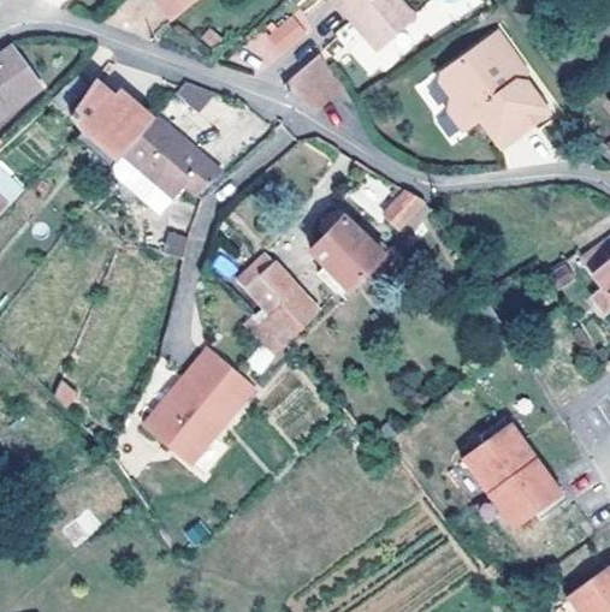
[(159,0),(171,15),(189,0),(159,0)]
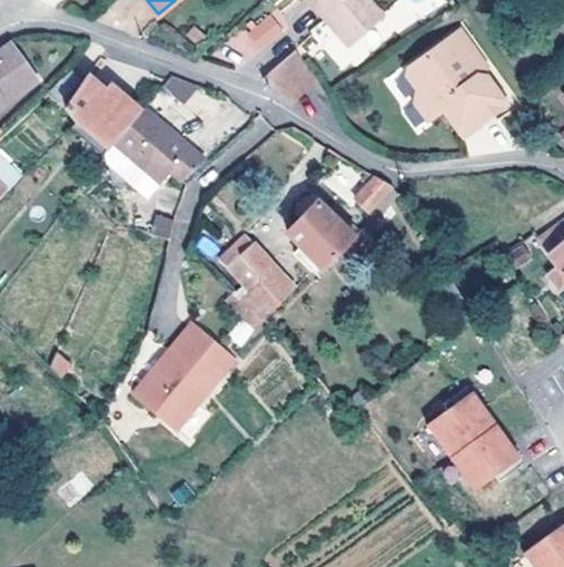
[(315,0),(328,16),(350,0),(315,0)]
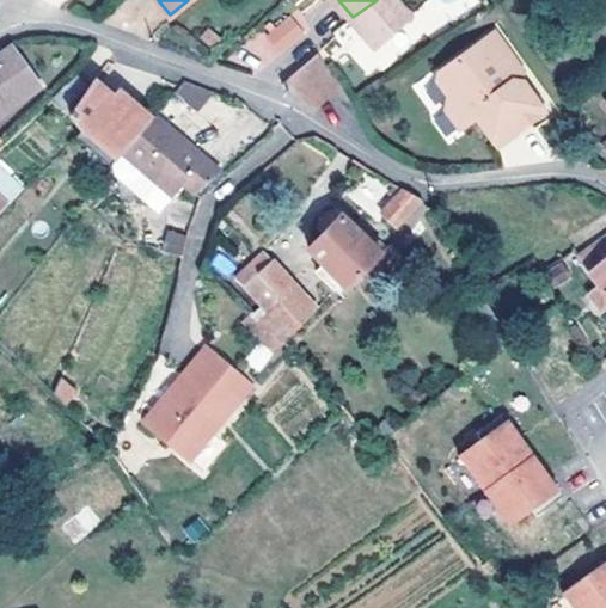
[(422,16),(408,0),(377,0),(353,17),(381,50),(422,16)]
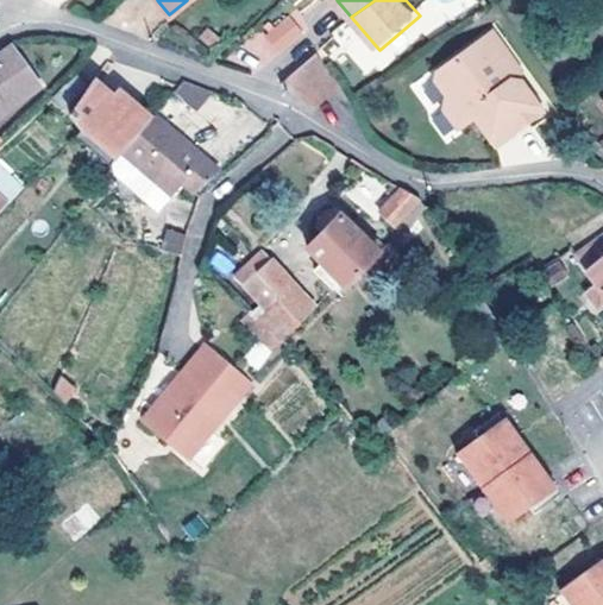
[(301,32),(289,17),(267,35),(280,50),(301,32)]
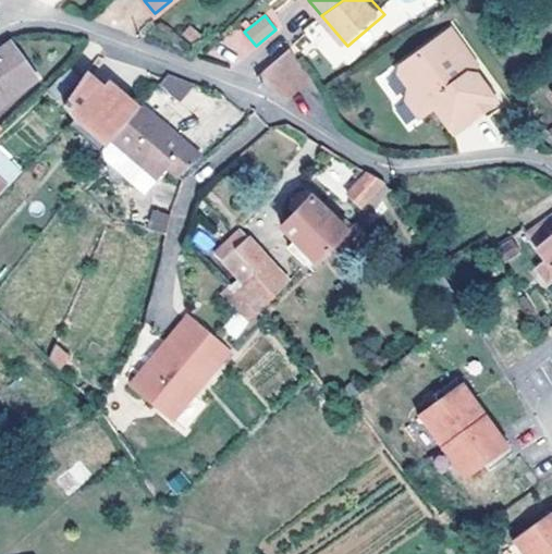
[(319,16),(306,29),(339,62),(352,49),(319,16)]
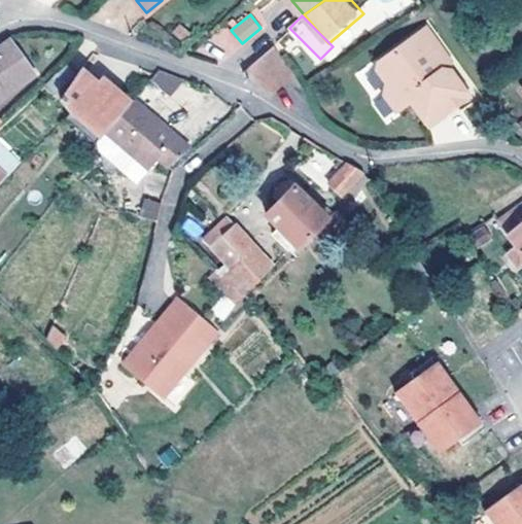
[(384,95),(442,65),(443,61),(447,57),(425,26),(377,58),(374,66),(383,79),(383,92),(384,95)]
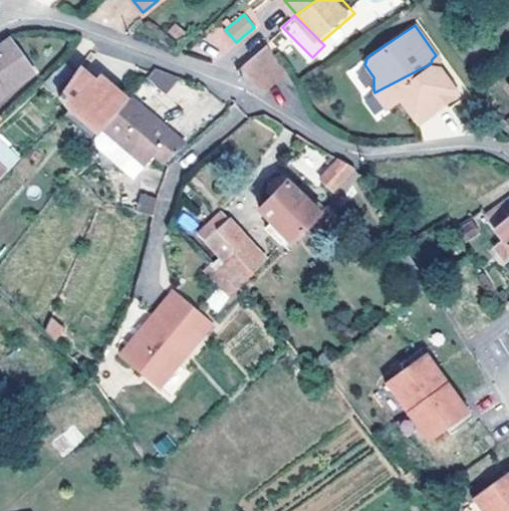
[(11,37),(0,44),(0,95),(35,70),(11,37)]
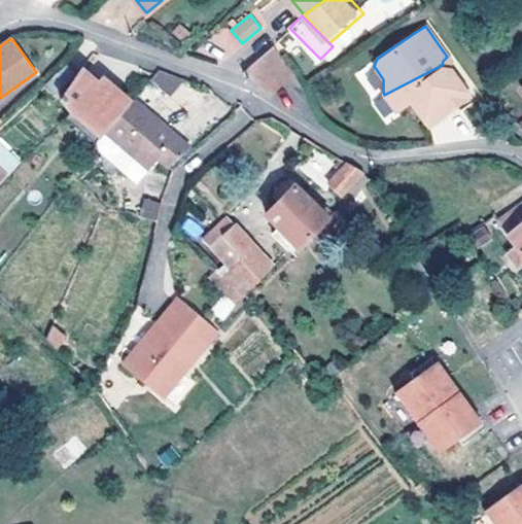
[(272,45),(242,70),(266,90),(292,71),(272,45)]
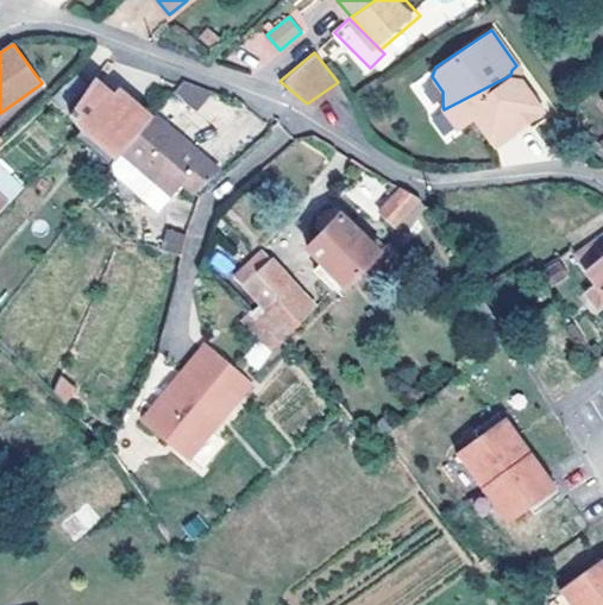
[(509,81),(510,75),(444,109),(456,125),(471,115),(491,144),(540,113),(519,82),(509,81)]
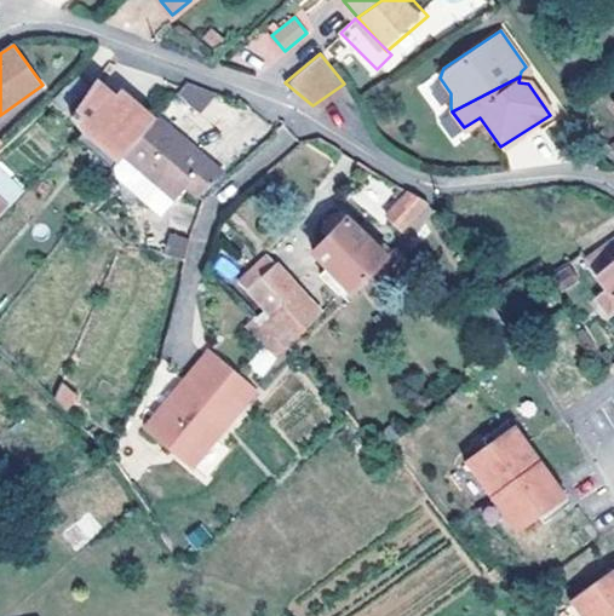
[(200,109),(219,88),(189,78),(177,91),(200,109)]
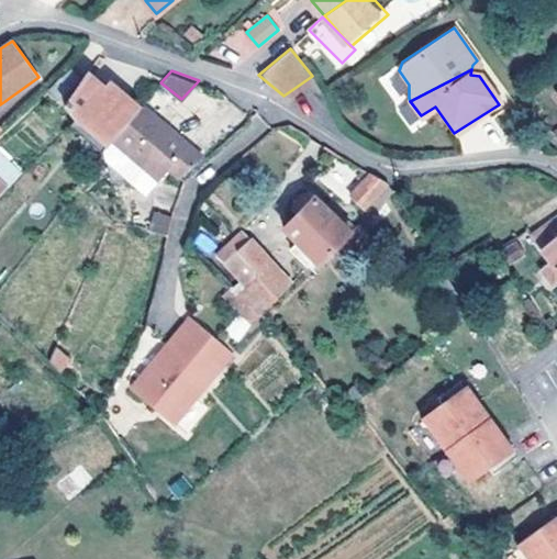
[(56,100),(78,81),(68,71),(47,90),(56,100)]
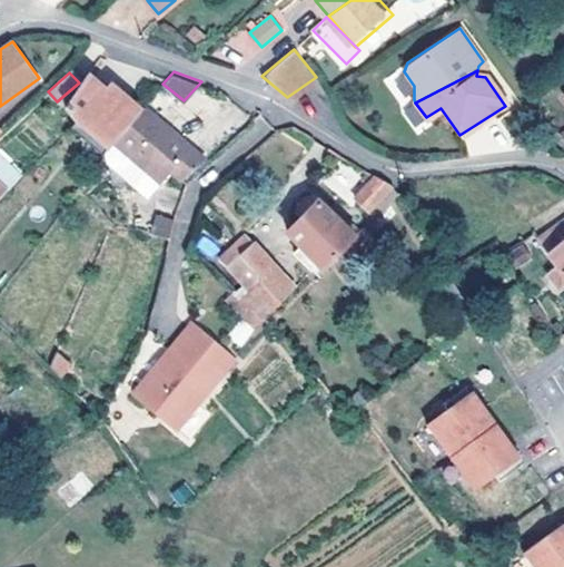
[(104,90),(86,77),(81,84),(68,109),(71,111),(77,119),(87,130),(107,147),(111,144),(139,110),(108,86),(104,90)]
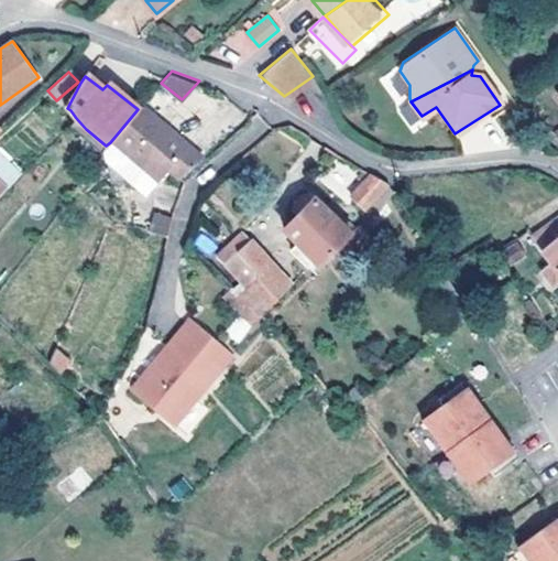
[(67,108),(80,83),(61,108),(67,114),(70,110),(67,108)]
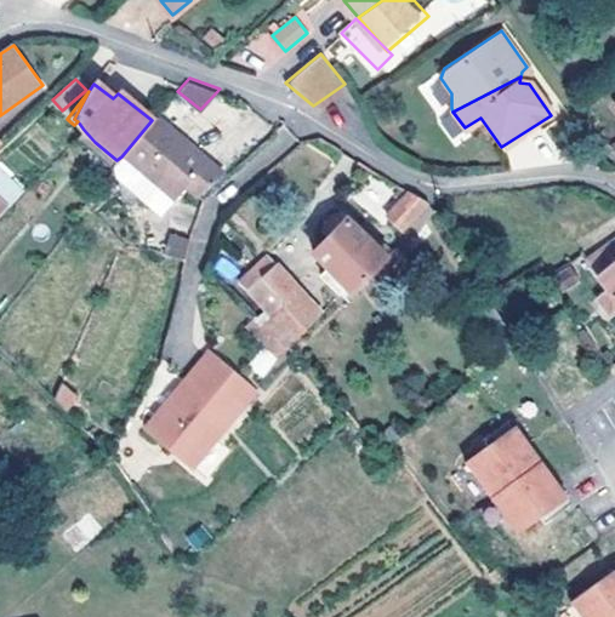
[(152,120),(121,156),(172,198),(186,184),(200,196),(225,172),(157,115),(152,120)]
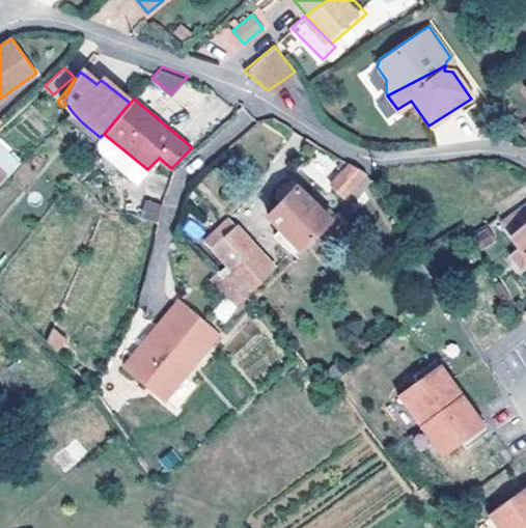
[(100,137),(97,142),(105,172),(114,163),(134,184),(147,169),(104,134),(100,137)]
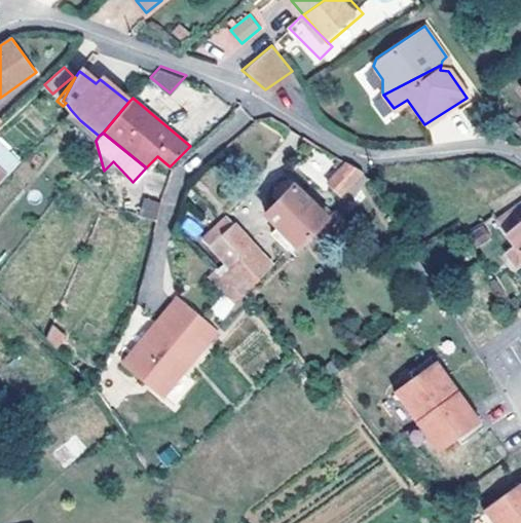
[(0,143),(0,163),(7,172),(17,160),(0,143)]
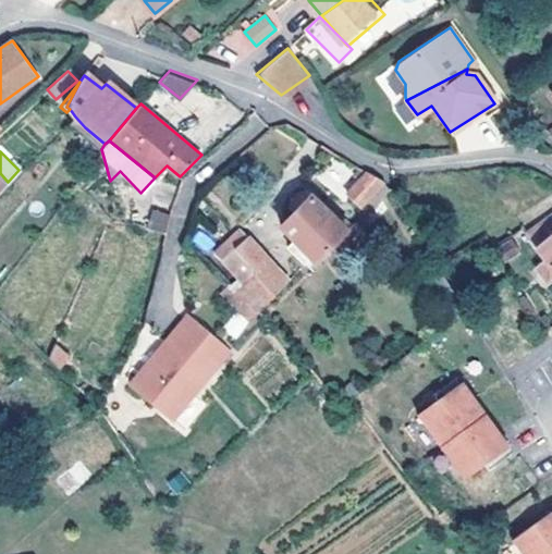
[(362,204),(387,177),(376,176),(368,171),(348,191),(362,204)]
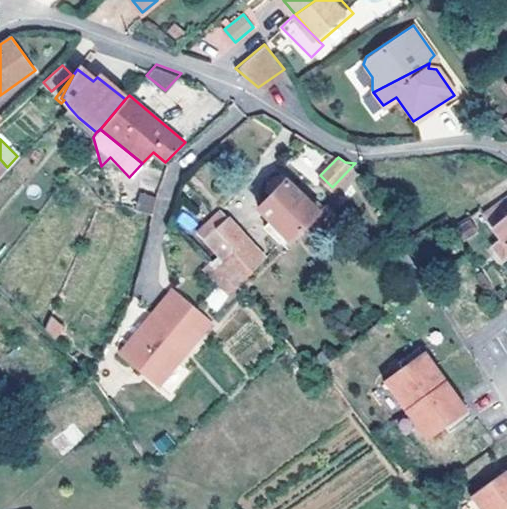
[(295,226),(298,229),(317,208),(281,174),(275,175),(269,181),(268,186),(273,191),(261,203),(273,214),(266,222),(282,238),(295,226)]
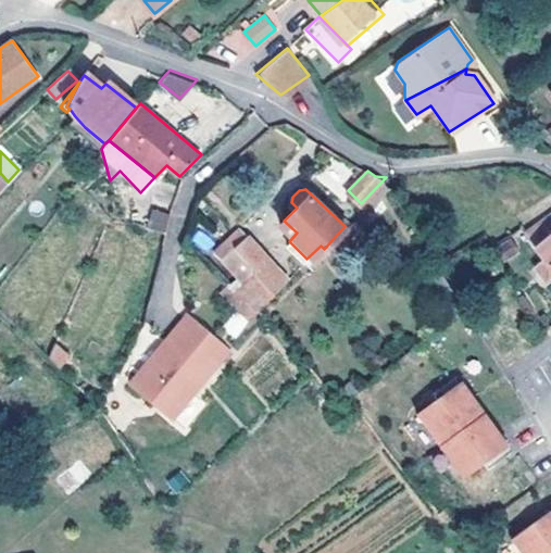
[(152,224),(170,227),(174,209),(155,205),(152,224)]
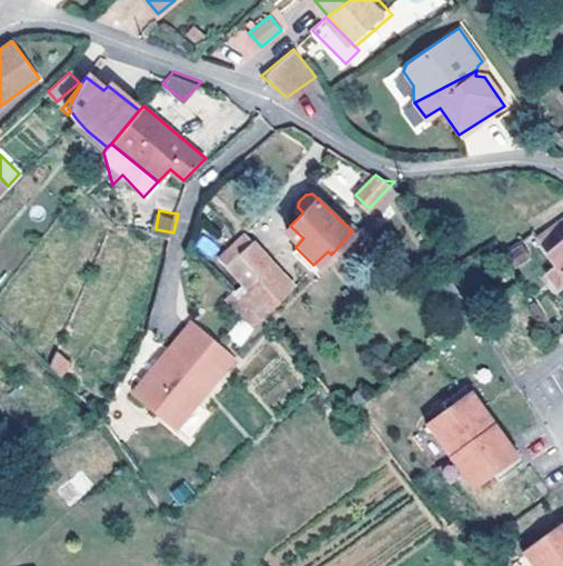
[(562,214),(532,232),(552,258),(544,266),(558,284),(562,279),(562,214)]
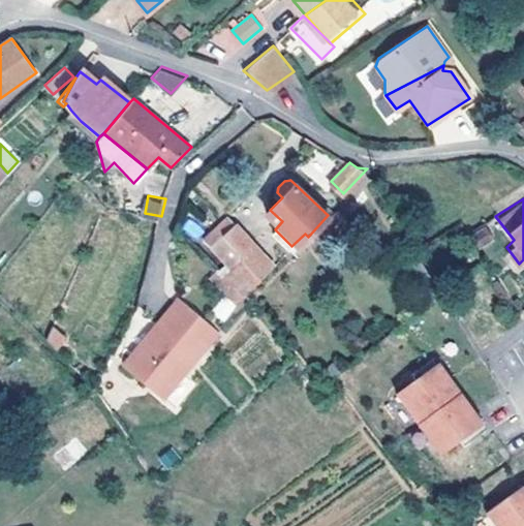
[(204,235),(230,269),(236,265),(216,242),(238,222),(228,212),(204,235)]
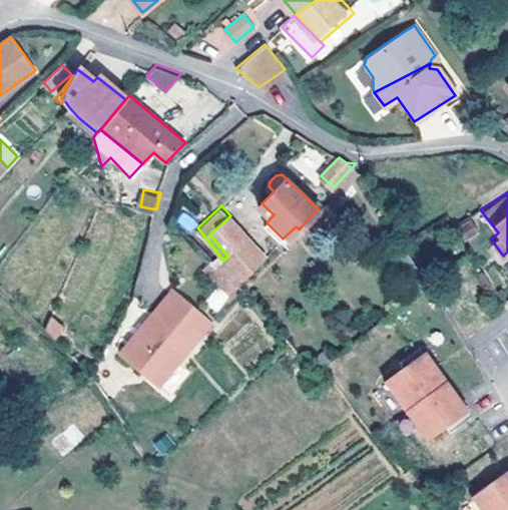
[(209,234),(228,257),(250,239),(230,215),(209,234)]
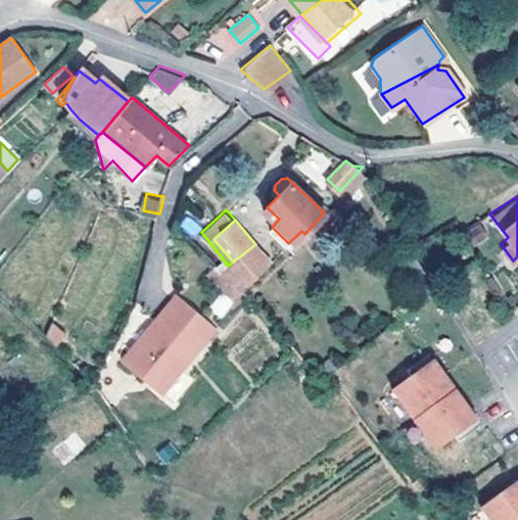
[(224,271),(248,290),(250,292),(264,277),(262,274),(272,262),(255,244),(233,262),(228,266),(224,271)]
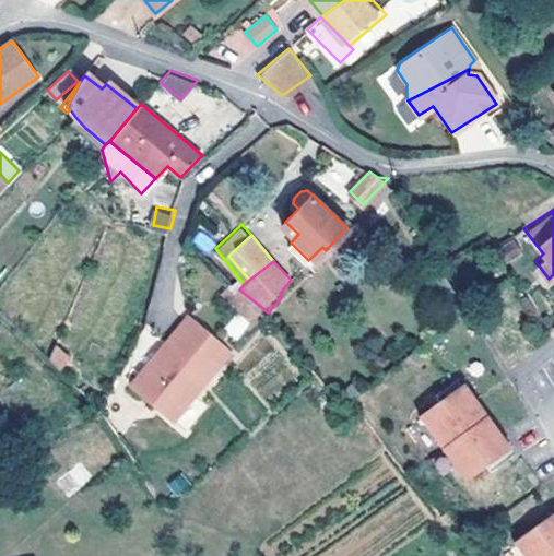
[(175,422),(198,395),(235,351),(234,350),(192,315),(167,343),(134,381),(138,386),(152,400),(162,410),(175,422)]
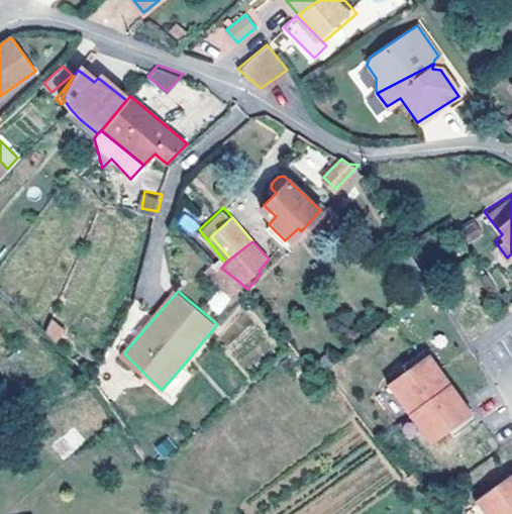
[(58,316),(47,329),(61,339),(71,326),(58,316)]
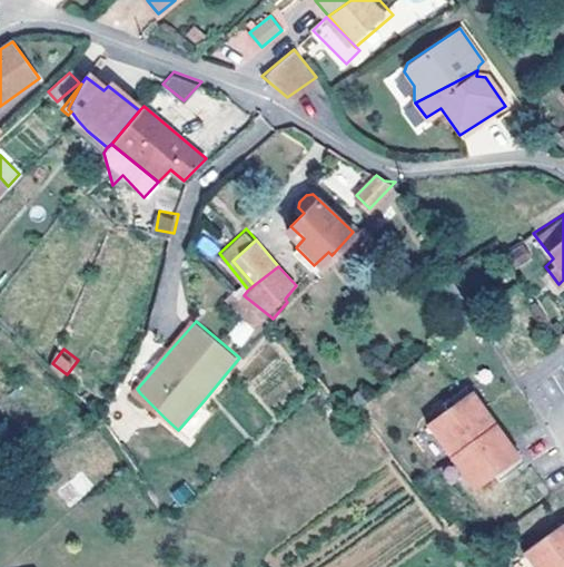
[(475,385),(429,420),(454,452),(477,485),(524,450),(501,420),(475,385)]
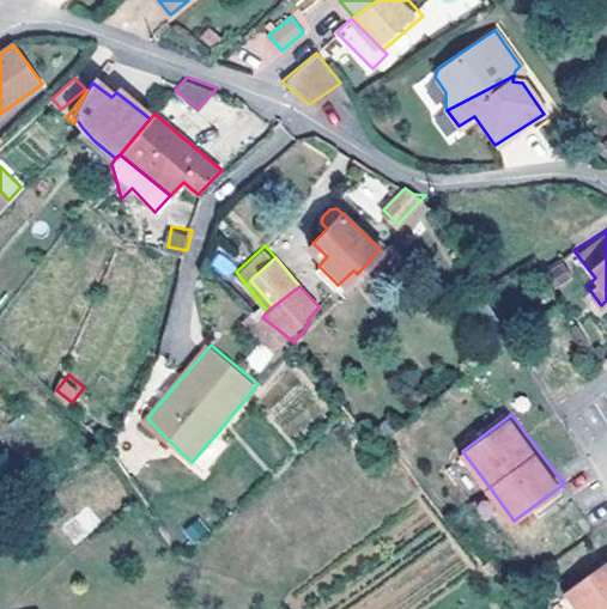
[(167,438),(151,422),(145,428),(161,444),(167,438)]
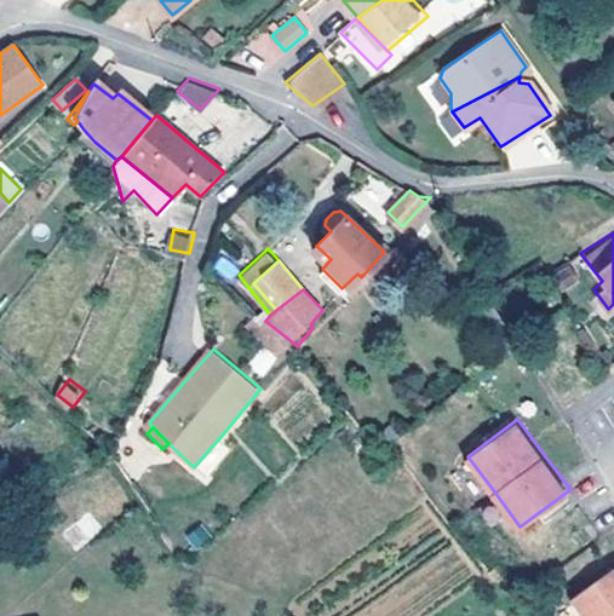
[(222,444),(200,466),(210,476),(230,454),(222,444)]
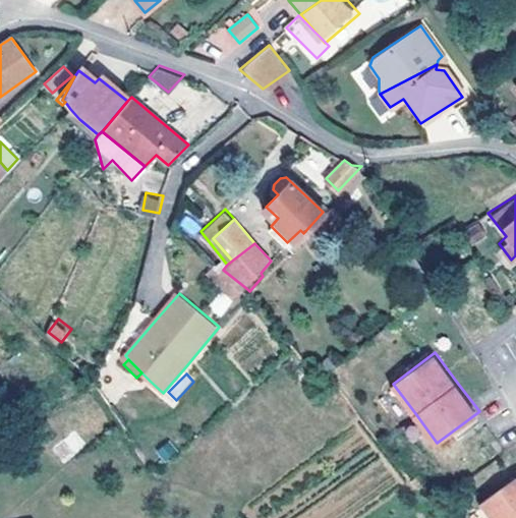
[(171,442),(160,451),(167,459),(177,450),(171,442)]
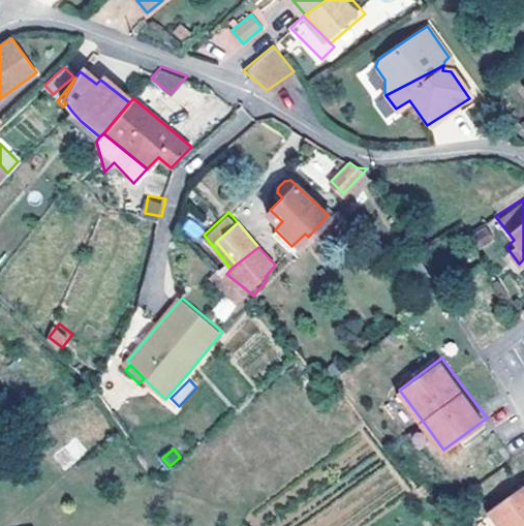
[(499,525),(523,525),(523,482),(487,507),(499,525)]
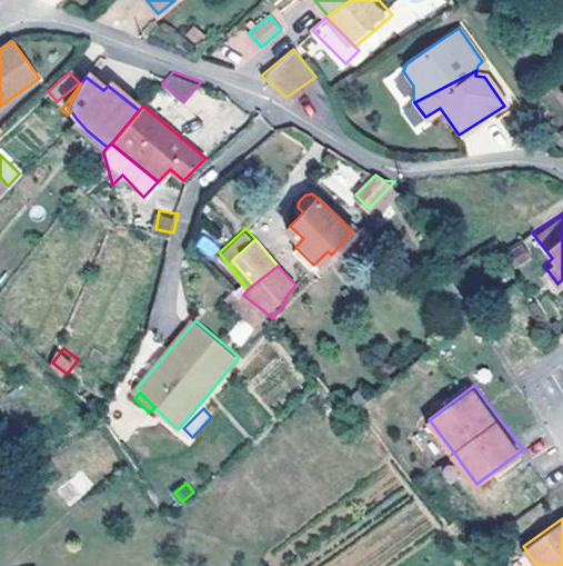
All buildings are outlined.
